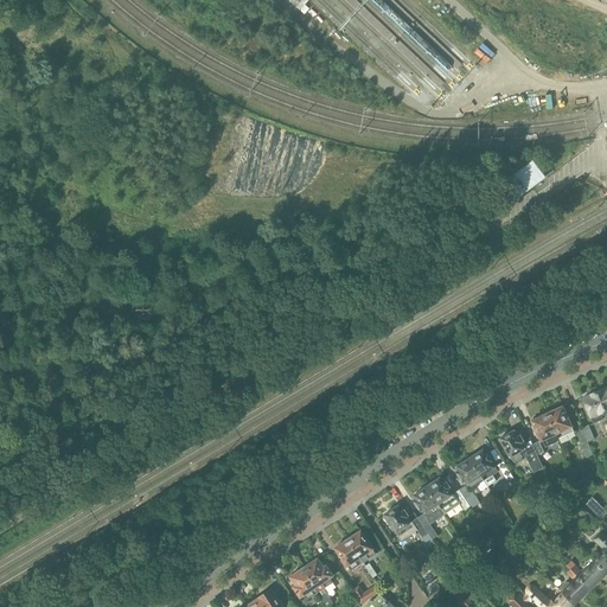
[(547,178),(536,164),(534,160),(502,184),(515,202),(547,178)]
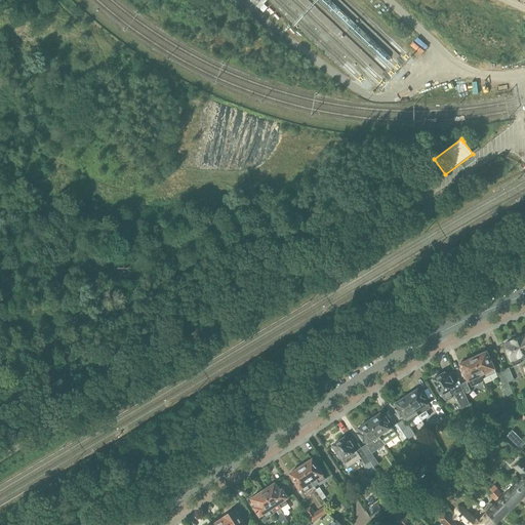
[(520,361),(524,358),(524,357),(523,352),(518,339),(505,345),(509,355),(509,357),(510,359),(511,360),(514,366),(521,363),(520,361)]
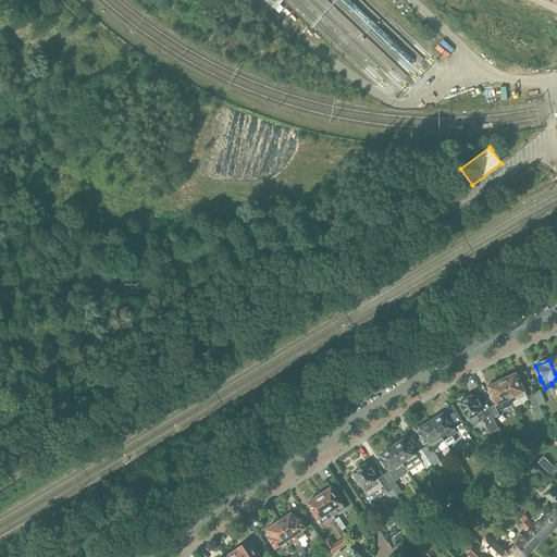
[(504,380),(503,380),(514,403),(527,396),(517,373),(509,376),(508,376),(505,378),(504,380)]
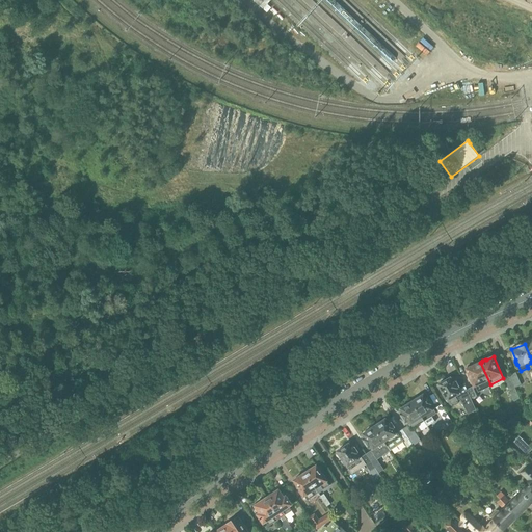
[(488,386),(490,384),(480,363),(479,364),(477,363),(474,365),(474,366),(466,370),(474,389),(476,388),(478,393),(488,388),(488,386)]
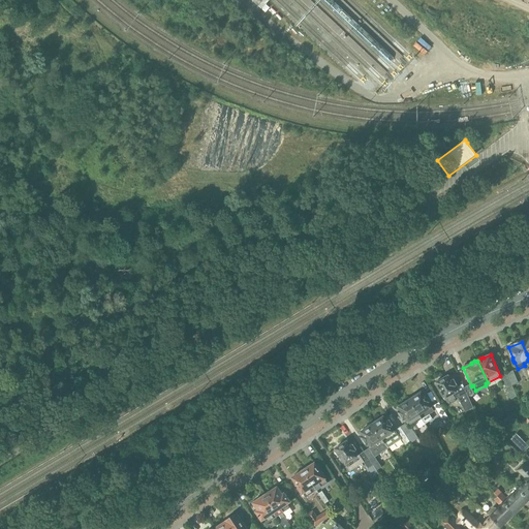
[(514,371),(507,374),(512,385),(518,382),(514,371)]
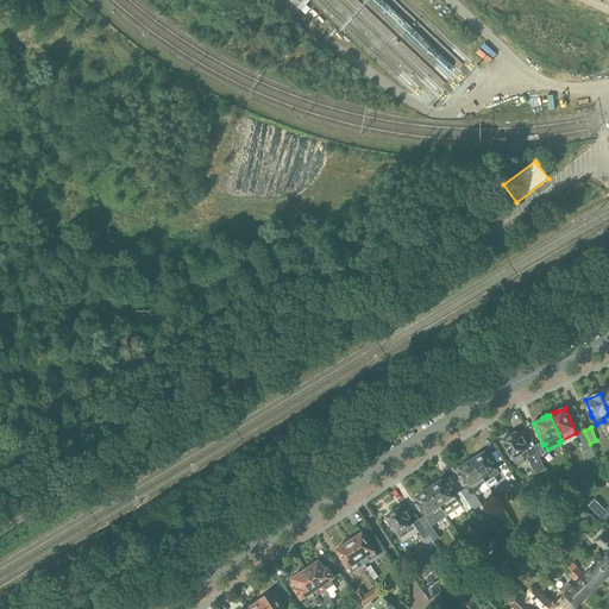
[(596,457),(590,444),(584,431),(577,433),(589,460),(596,457)]
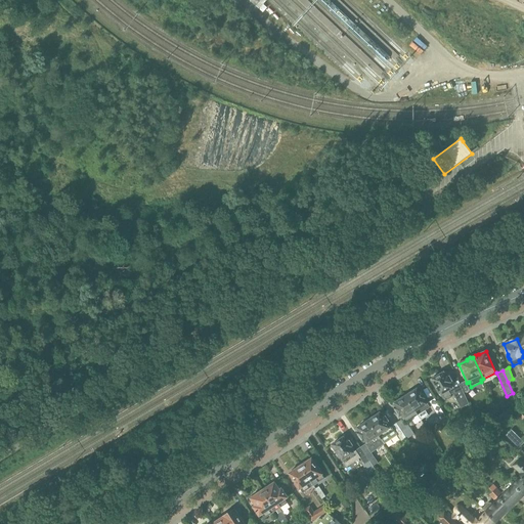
[(469,404),(465,393),(464,393),(461,385),(453,388),(450,384),(452,383),(448,376),(446,377),(444,373),(438,376),(437,375),(434,377),(434,379),(433,379),(441,394),(441,395),(443,399),(446,401),(451,398),(451,394),(452,394),(462,408),(469,404)]
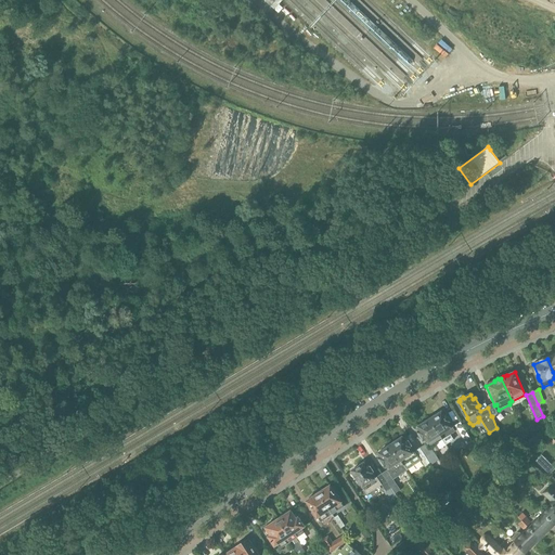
[(491,416),(492,416),(498,414),(493,404),(487,407),(488,408),(491,416)]
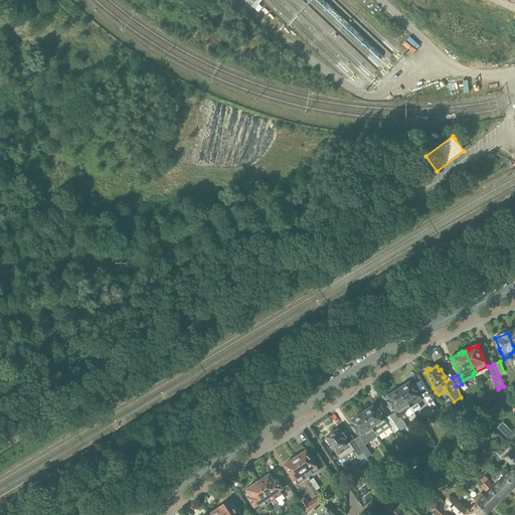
[(418,394),(419,393),(414,385),(413,386),(410,382),(405,385),(403,384),(400,386),(400,388),(399,389),(411,408),(414,412),(421,408),(418,403),(422,400),(418,394)]
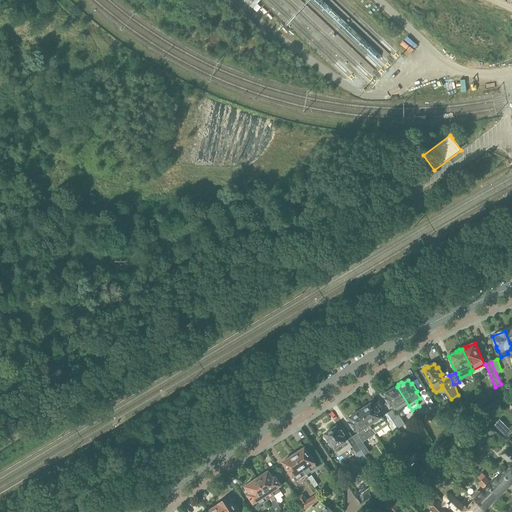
[(395,409),(388,413),(397,428),(398,429),(405,425),(398,414),(403,411),(402,410),(409,406),(397,387),(396,388),(394,387),(391,389),(391,391),(385,394),(387,397),(386,398),(391,406),(392,405),(395,409)]
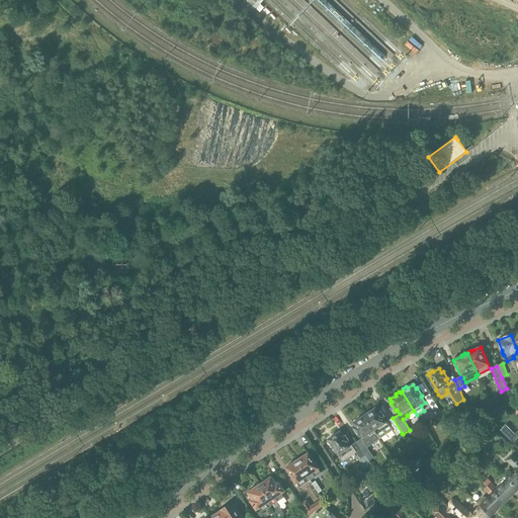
[(441,412),(430,394),(425,398),(436,415),(441,412)]
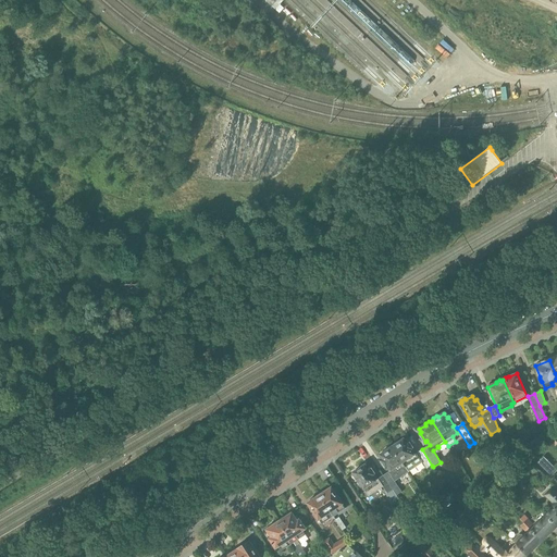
[(393,445),(392,446),(406,467),(409,471),(423,462),(428,469),(432,466),(422,449),(415,455),(412,452),(415,450),(408,441),(406,443),(404,438),(397,442),(396,442),(393,444),(393,445)]
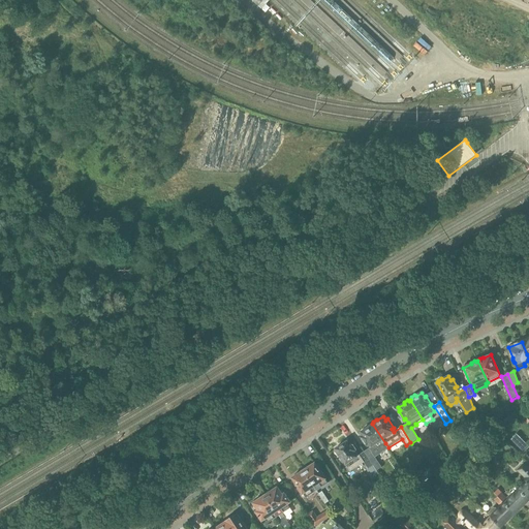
[(389,447),(385,443),(372,424),(370,425),(369,425),(367,427),(366,428),(361,431),(364,435),(362,436),(367,444),(369,443),(372,446),(364,452),(372,464),(373,465),(376,471),(382,467),(375,457),(389,447)]
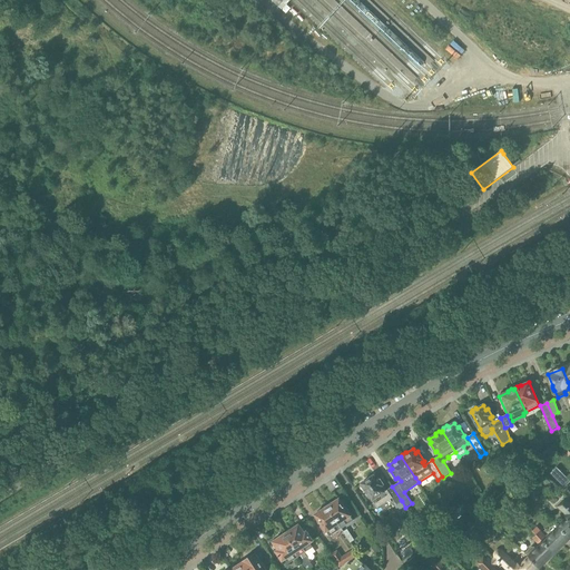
[(569,481),(557,468),(550,473),(564,488),(569,482),(569,481)]
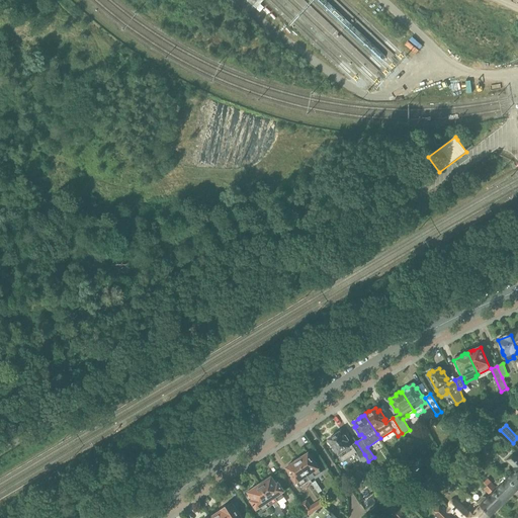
[(356,452),(360,459),(365,455),(364,454),(356,442),(350,446),(347,443),(349,442),(344,435),(342,436),(339,432),(334,435),(333,435),(330,437),(330,438),(327,440),(338,456),(339,455),(343,461),(356,452)]
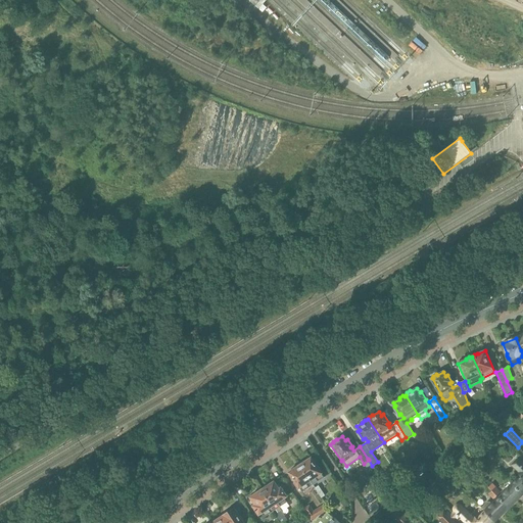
[(447,461),(443,456),(432,465),(436,470),(447,461)]
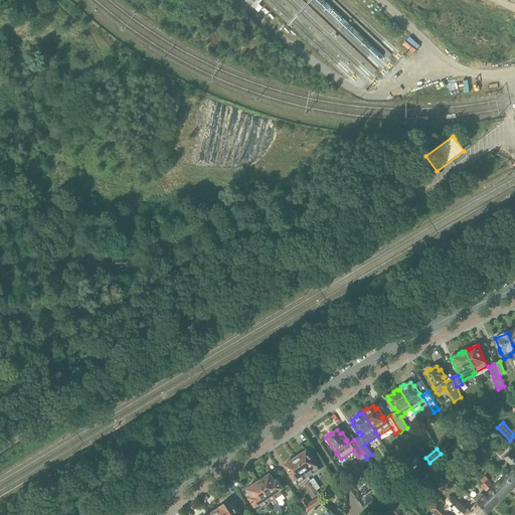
[(308,478),(320,471),(307,451),(305,452),(304,452),(301,453),(301,455),(296,459),(306,474),(308,478)]
